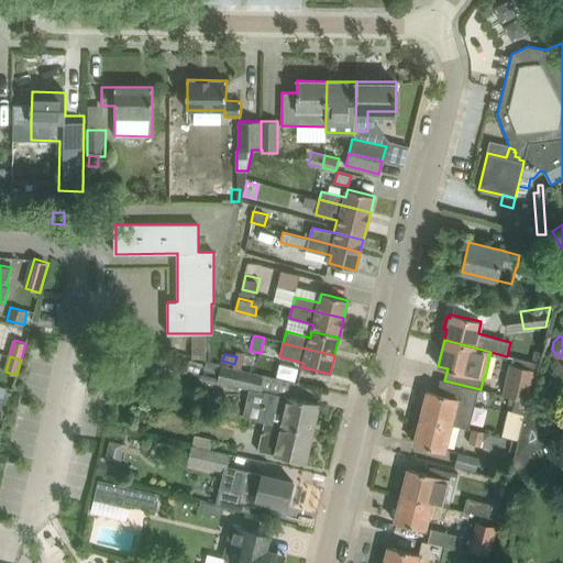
[(528,401),(529,401),(530,403),(529,399),(538,364),(531,363),(531,362),(514,357),(511,364),(504,395),(528,401)]
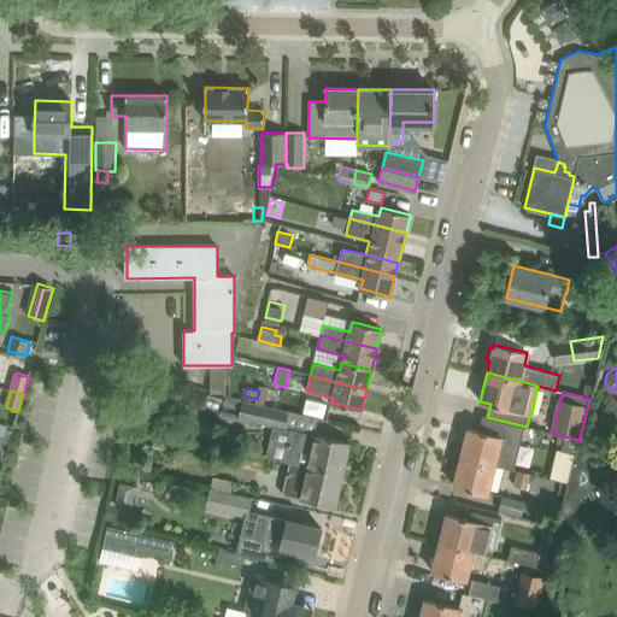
[(239,419),(283,429),(288,411),(281,410),(281,409),(235,398),(235,403),(242,404),(239,419)]
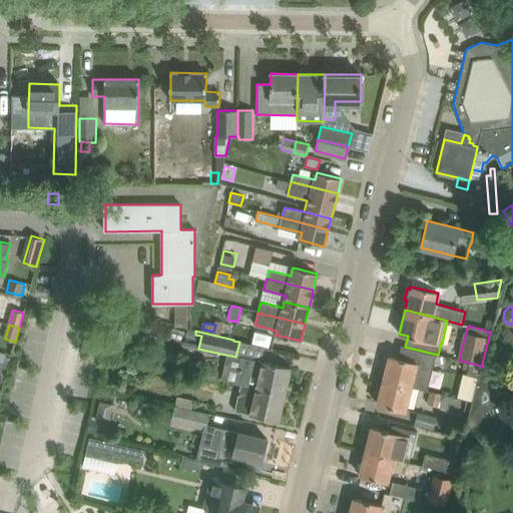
[(390,356),(384,380),(412,387),(412,386),(428,390),(436,355),(437,356),(438,355),(405,347),(402,346),(398,359),(390,356)]
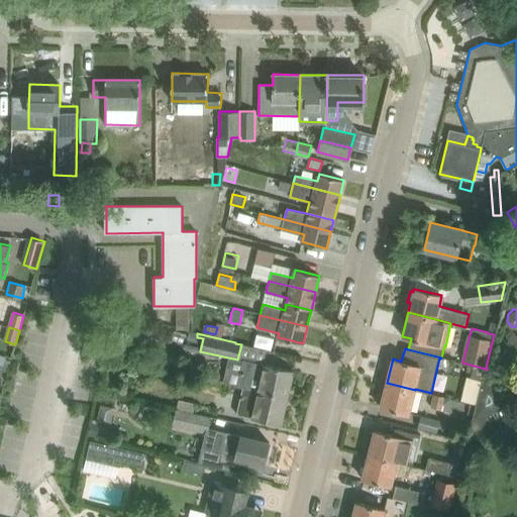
[(237,386),(243,387),(257,391),(287,398),(294,371),(243,359),(237,386)]
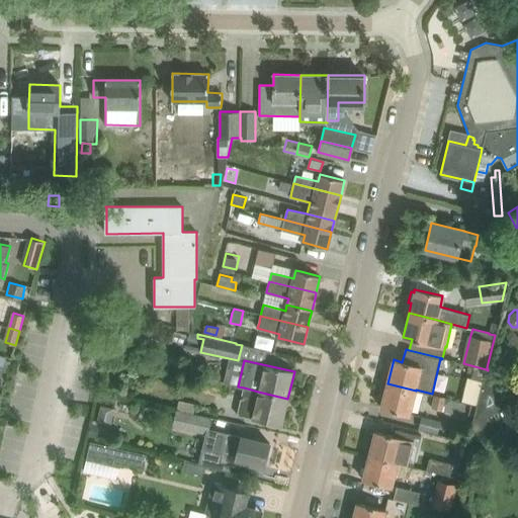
[(487,369),(486,369),(469,435),(492,424),(489,417),(507,407),(487,369)]
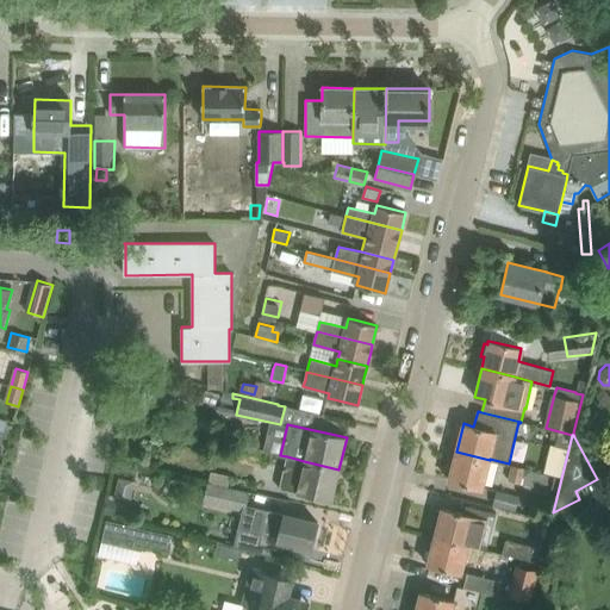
[(236,460),(263,467),(267,453),(240,446),(236,460)]
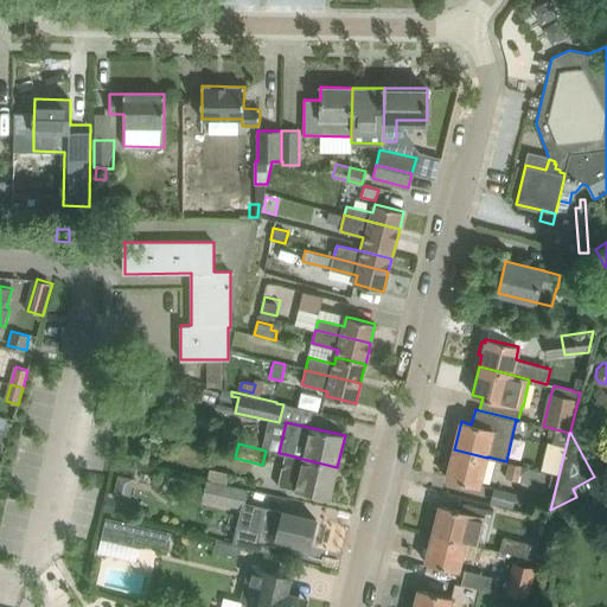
[(454,449),(447,478),(470,484),(480,486),(487,458),(454,449)]
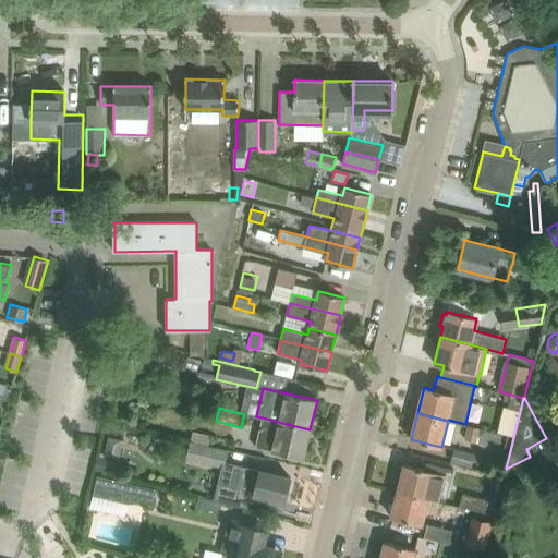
[(501,435),(492,433),(480,429),(483,416),(471,413),(464,439),(498,448),(501,435)]
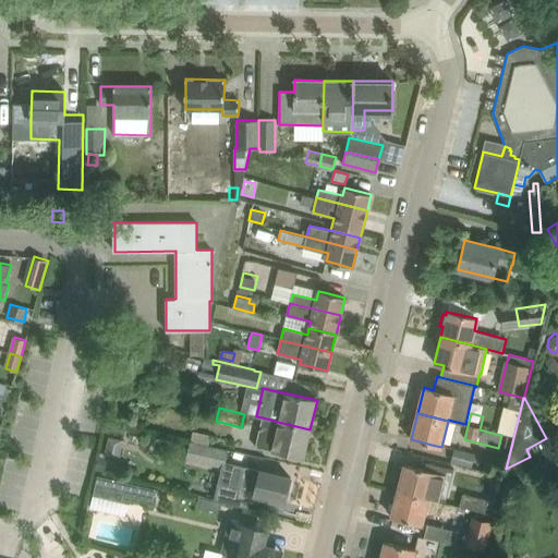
[(303,458),(310,429),(278,422),(263,417),(256,447),(303,458)]
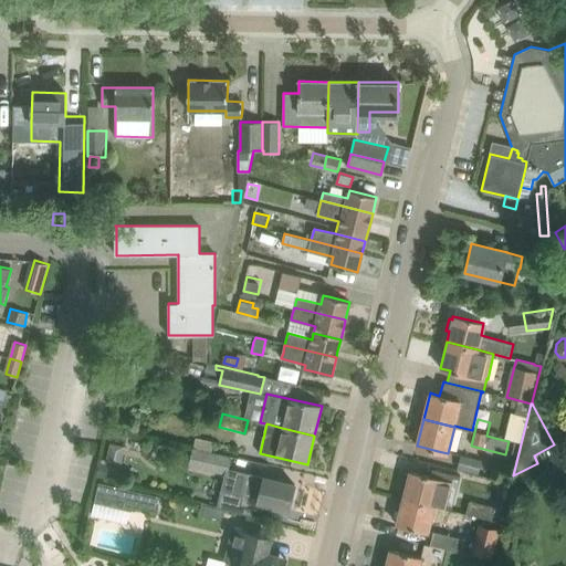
[(196,437),(194,448),(212,452),(215,441),(196,437)]
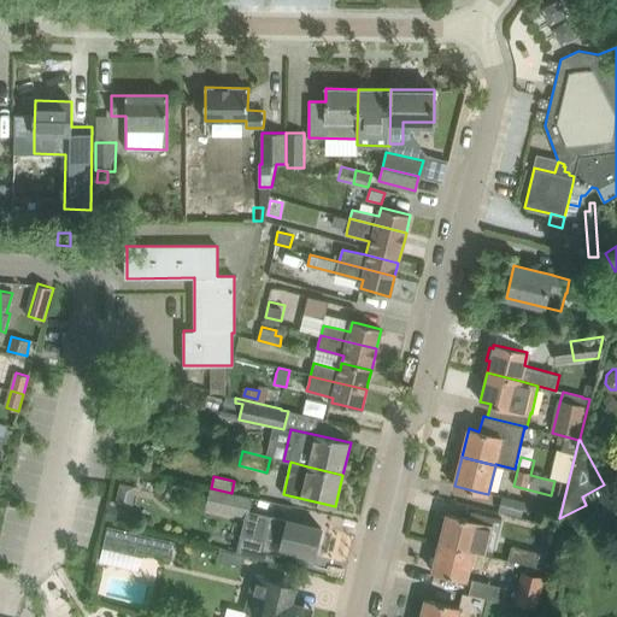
[(136,486),(121,482),(116,504),(131,507),(136,486)]
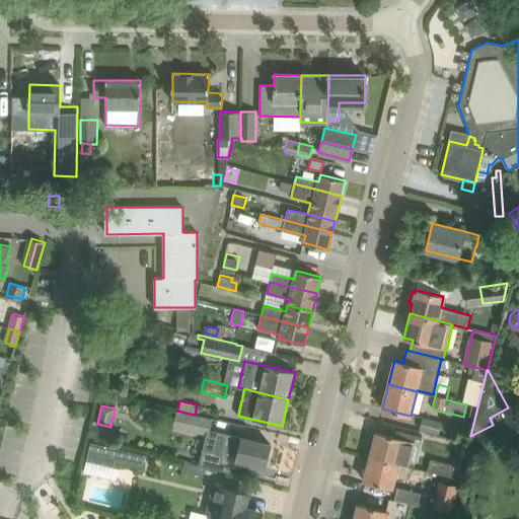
[(194,416),(195,415),(177,411),(173,427),(208,435),(211,420),(194,416)]
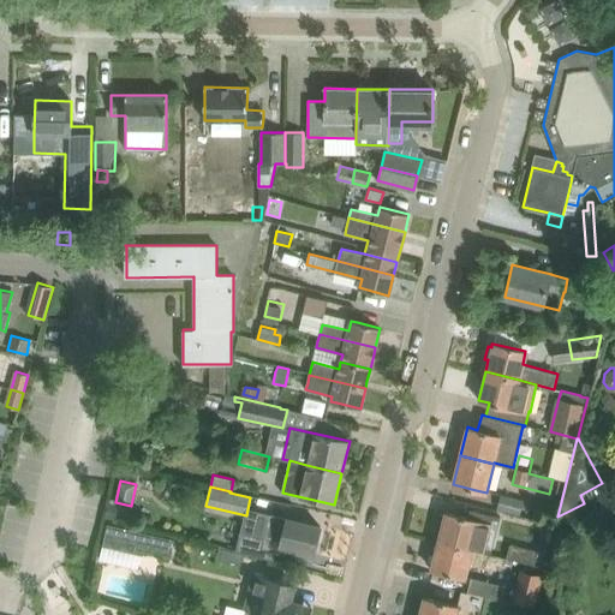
[(524,500),(501,494),(497,509),(520,515),(524,500)]
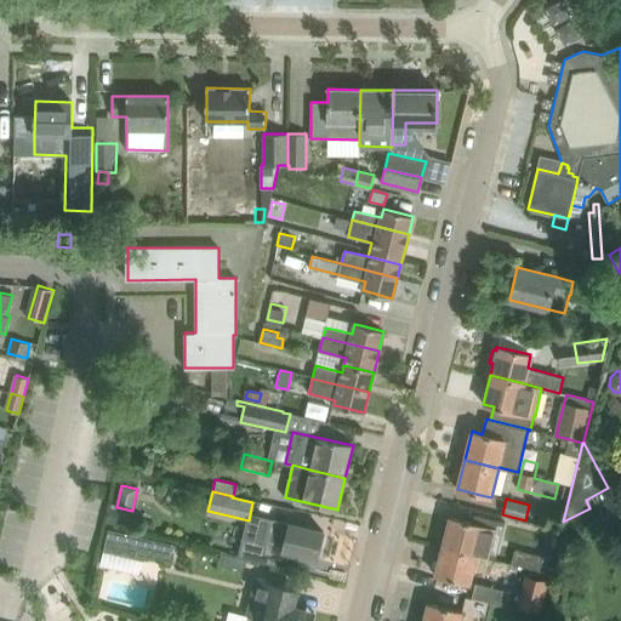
[(109,507),(107,522),(117,524),(120,510),(109,507)]
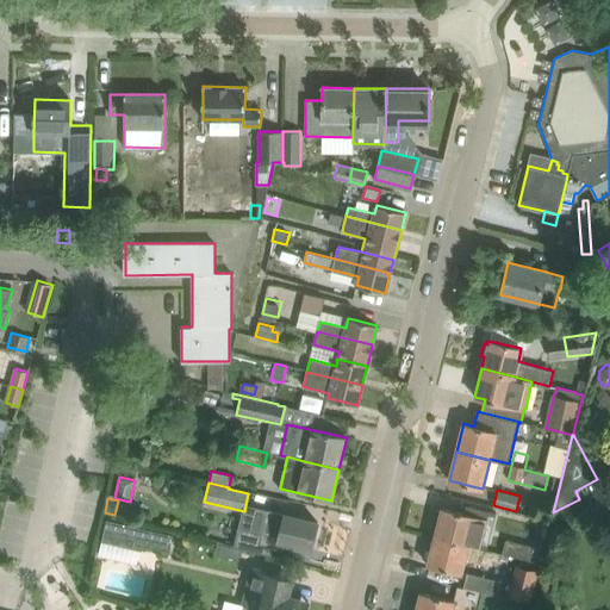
[(437,508),(434,521),(439,522),(436,530),(435,536),(468,545),(487,549),(497,512),(466,504),(464,514),(442,508),(441,509),(437,508)]
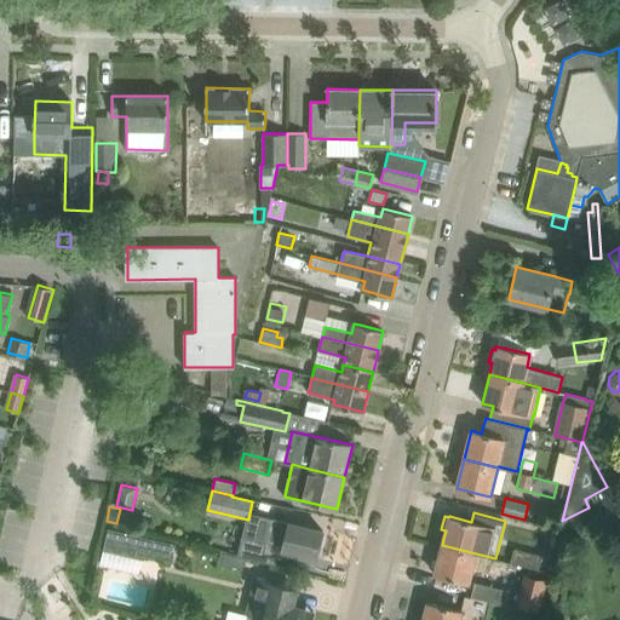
[(242,535),(237,555),(276,564),(277,557),(281,558),(283,549),(293,551),(316,557),(323,529),(299,523),(290,521),(288,522),(271,518),(269,530),(267,541),(242,535)]
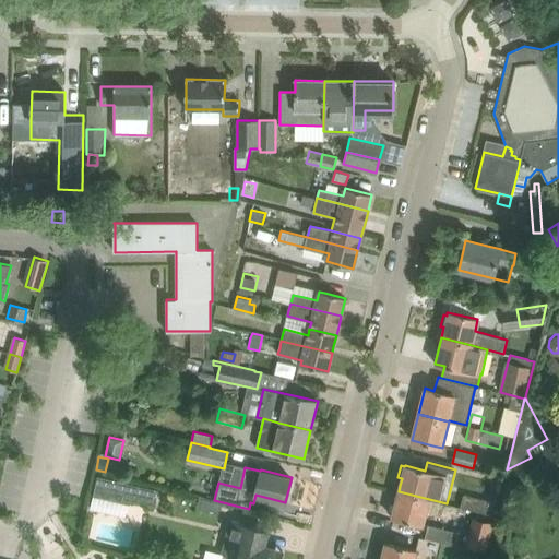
[(159,490),(97,476),(94,491),(156,504),(159,490)]
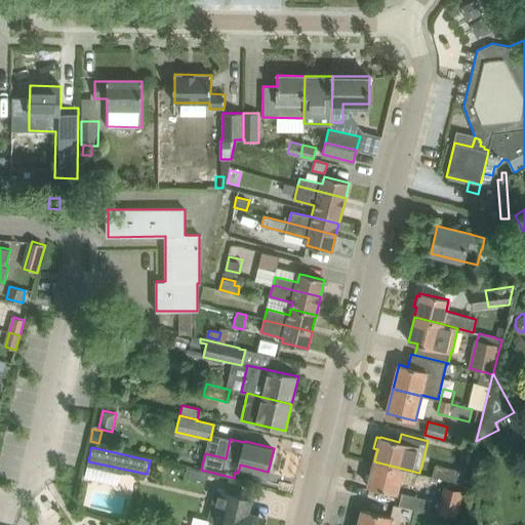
[(374,461),(368,486),(388,490),(397,493),(403,469),(374,461)]
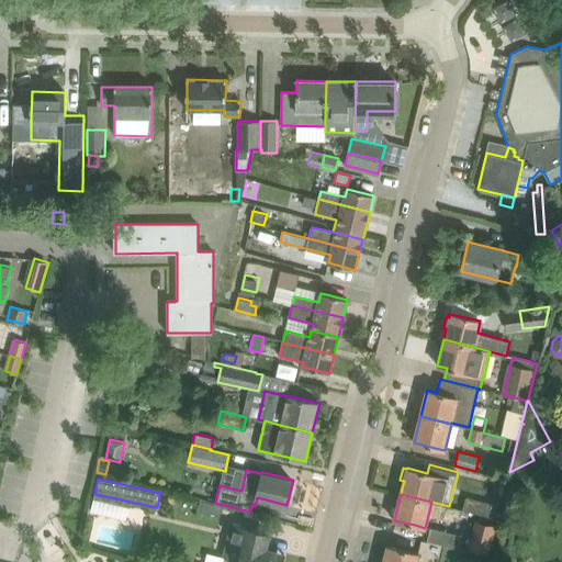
[(456,494),(452,507),(464,510),(487,516),(491,504),(456,494)]
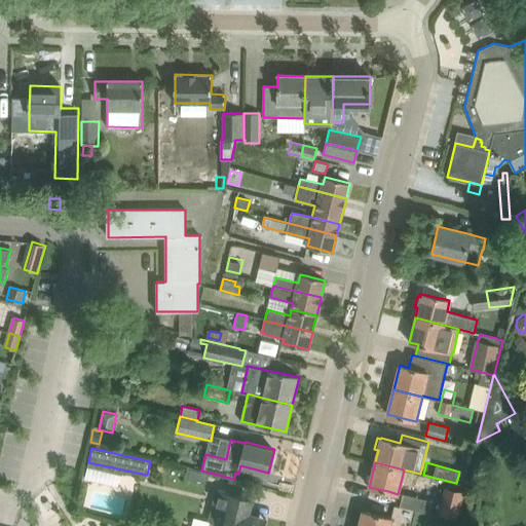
[(446,485),(440,513),(457,517),(463,489),(446,485)]
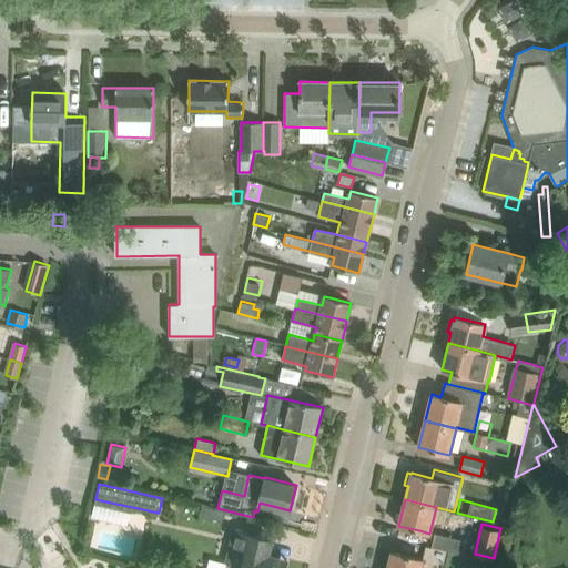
[(284,567),(285,566),(272,563),(274,556),(267,555),(272,539),(235,530),(226,563),(227,563),(226,567),(284,567)]
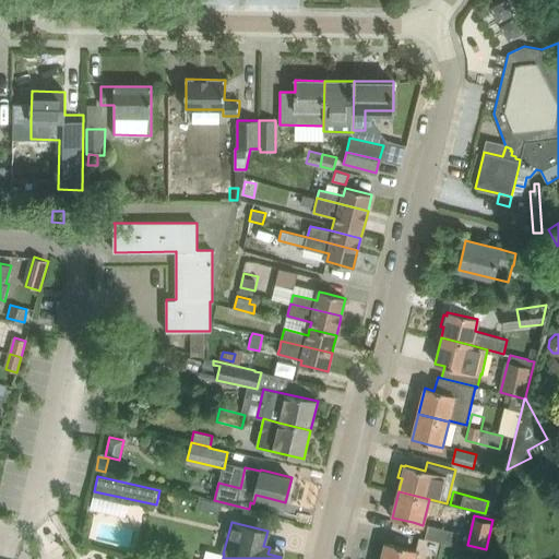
[(459,533),(429,525),(426,537),(456,545),(459,533)]
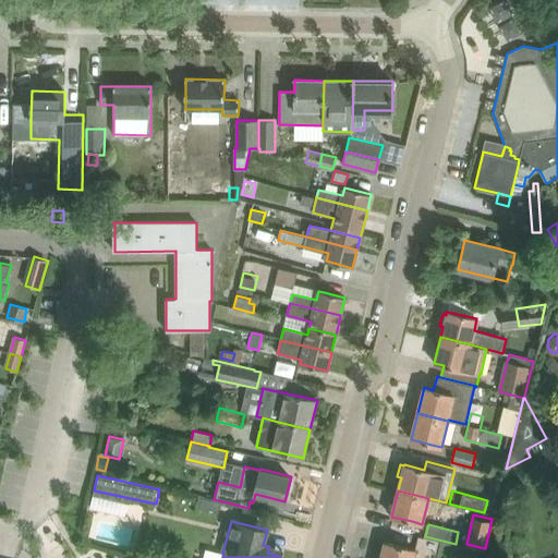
[(385,542),(380,557),(413,557),(415,549),(405,547),(385,542)]
